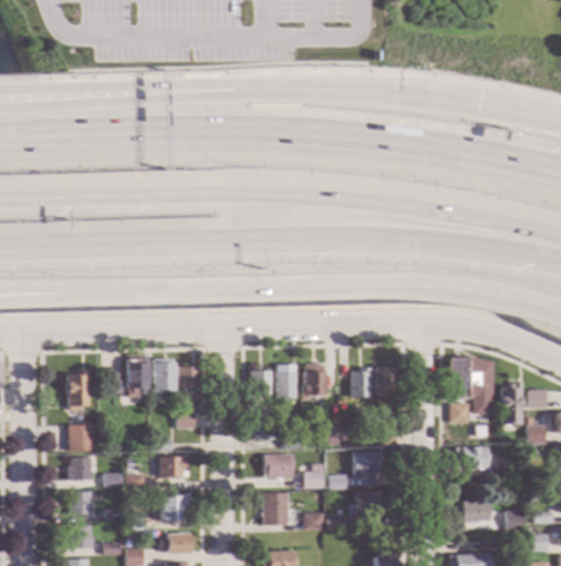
[(494,362),(494,413),(474,414),(474,400),(449,399),(449,357),(473,357),(494,362)]
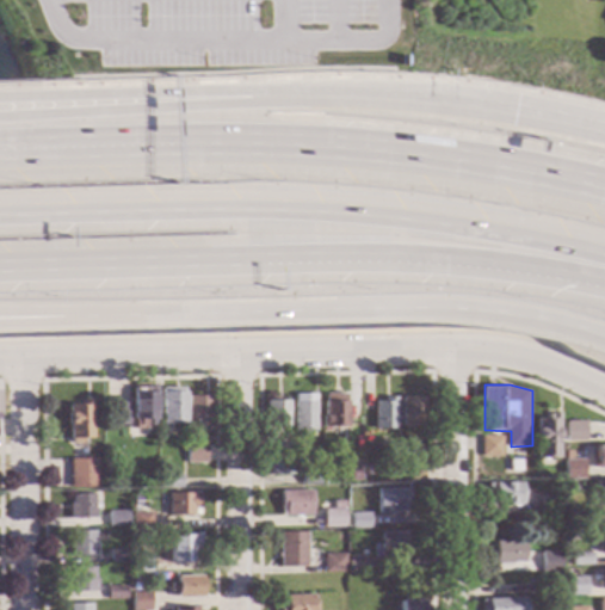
[(158,418),(137,418),(137,387),(158,387),(158,418)]
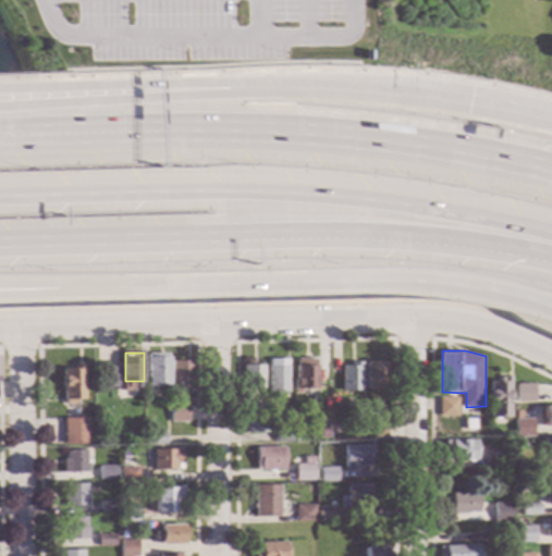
[(170,384),(150,384),(150,353),(170,353),(170,384)]
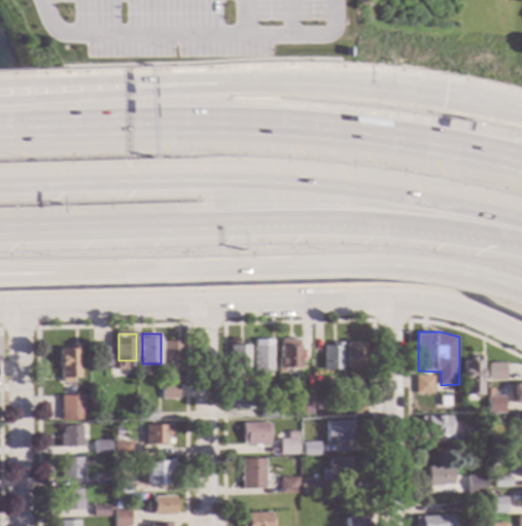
[(303,340),(302,367),(283,366),(284,339),(303,340)]
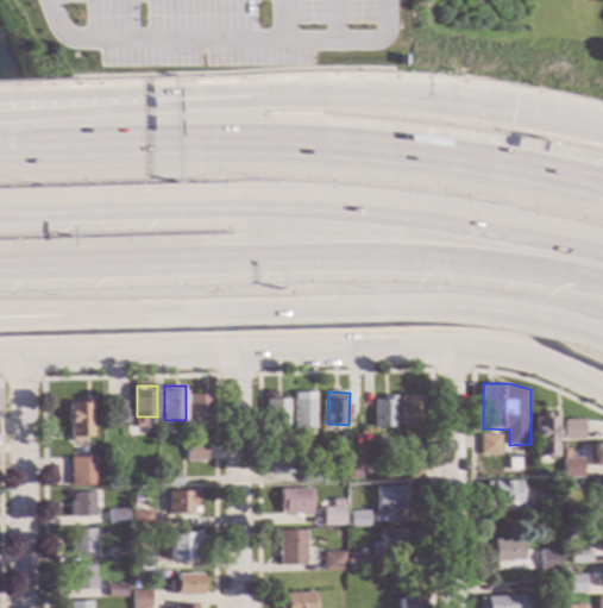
[(213,428),(189,428),(190,393),(214,394),(213,428)]
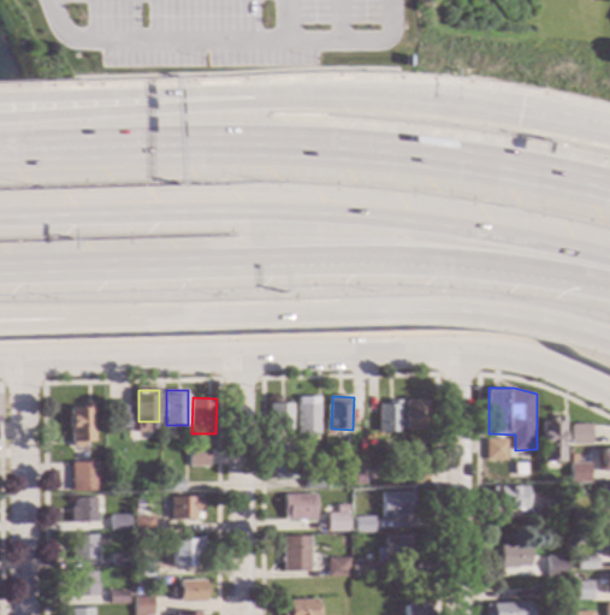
[(313,404),(321,404),(321,432),(302,433),(301,404),(305,404),(305,400),(313,400),(313,404)]
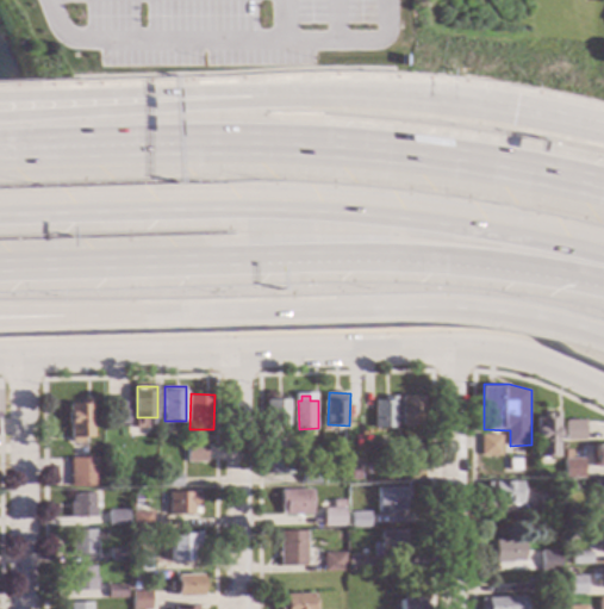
[(399,427),(379,427),(379,399),(387,399),(388,396),(399,396),(399,427)]
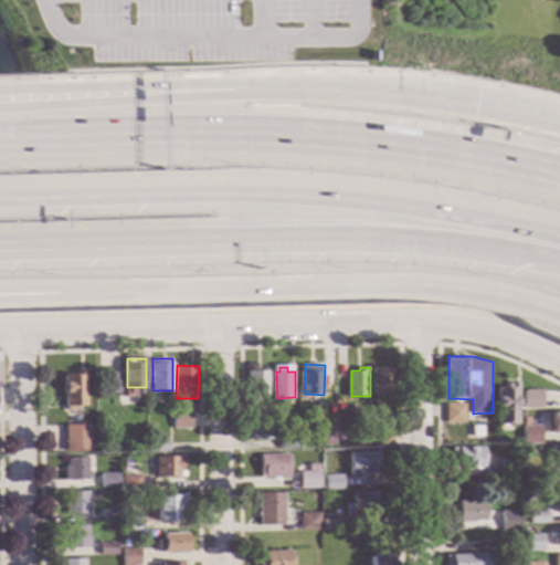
[(397,395),(377,395),(377,367),(395,367),(397,395)]
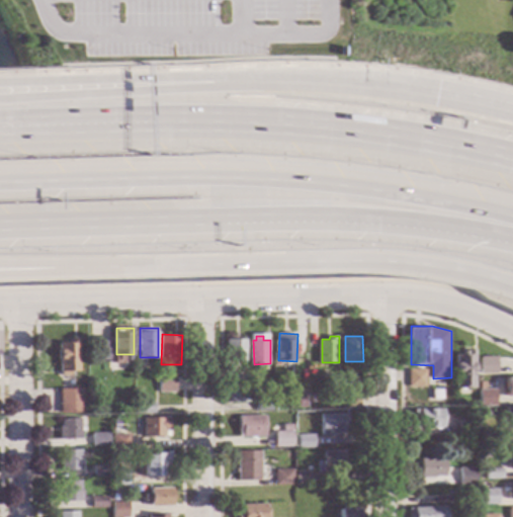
[(80,370),(62,371),(62,343),(72,343),(72,337),(80,337),(80,370)]
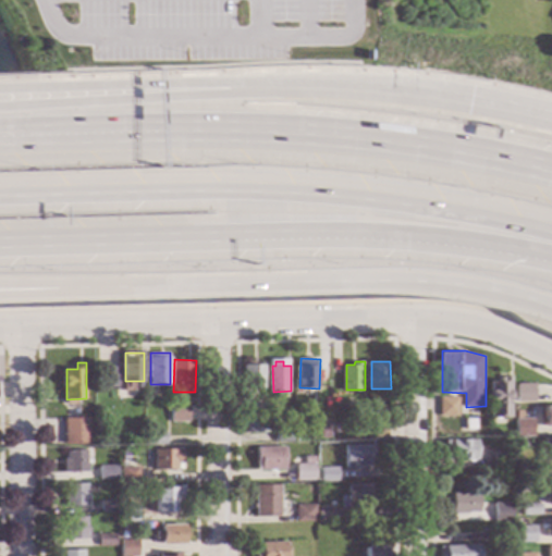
[(268,365),(266,388),(246,387),(247,363),(268,365)]
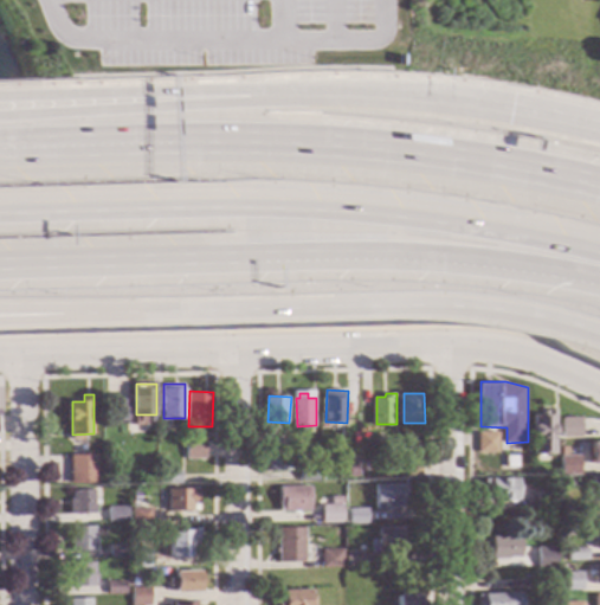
[(117,422),(131,420),(130,398),(116,399),(117,422)]
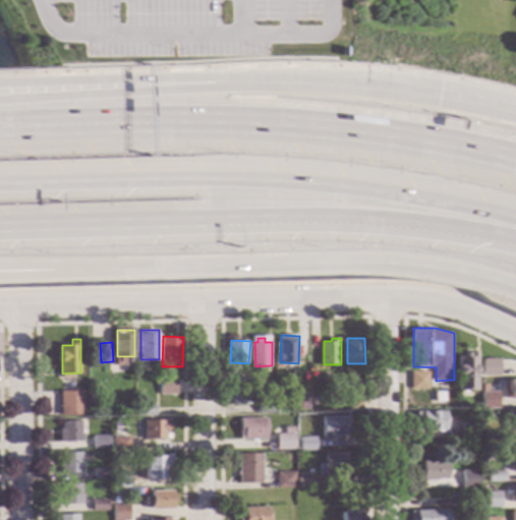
[(479,390),(461,391),(460,355),(471,354),(471,351),(478,351),(479,390)]
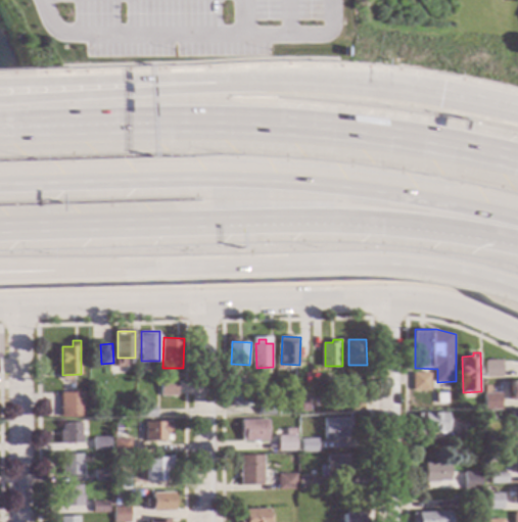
[(505,360),(487,361),(488,378),(505,377),(505,360)]
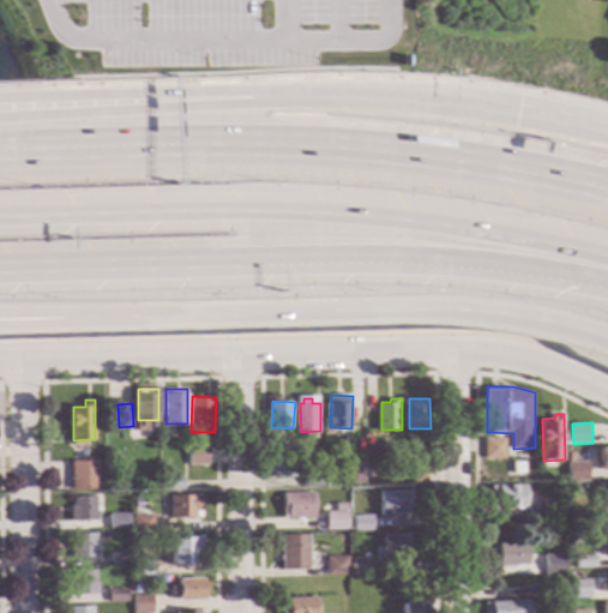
[(507,457),(487,457),(488,437),(509,438),(507,457)]
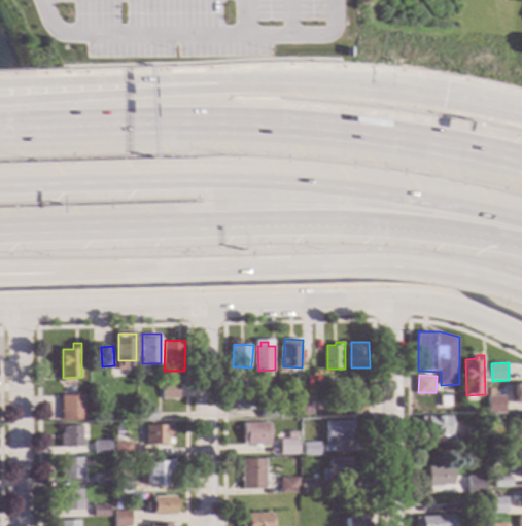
[(180,398),(164,398),(165,380),(181,380),(180,398)]
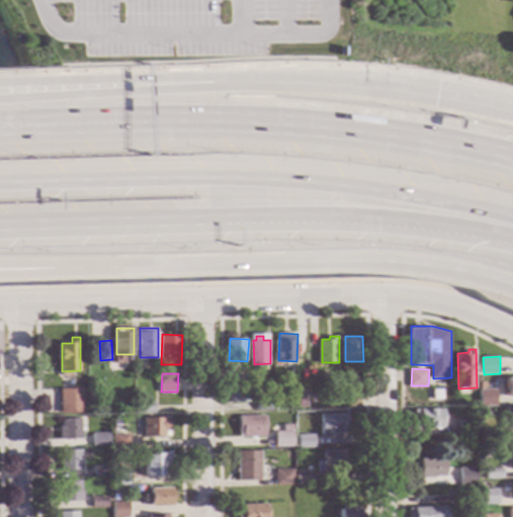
[(250,402),(232,402),(232,384),(250,384),(250,402)]
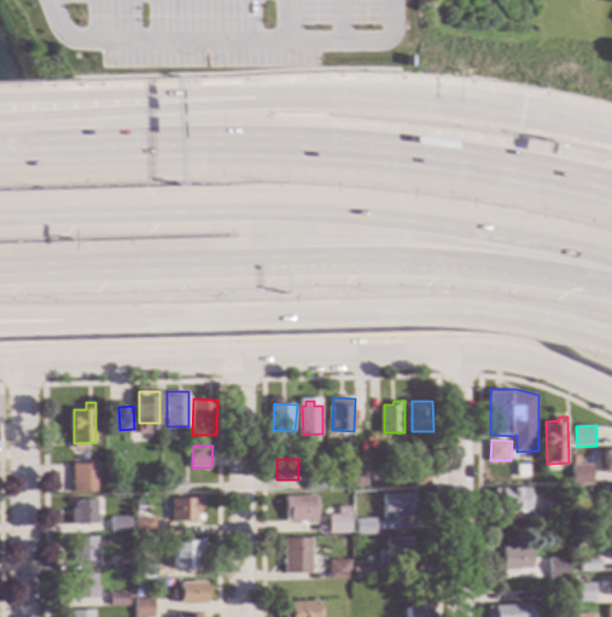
[(102,492),(75,492),(74,465),(100,464),(102,492)]
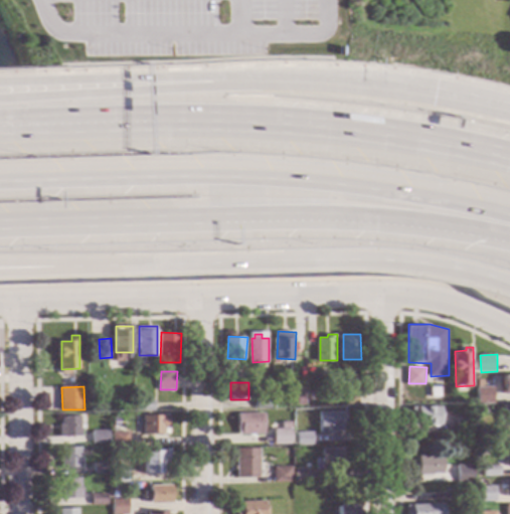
[(443,395),(434,396),(434,387),(443,386),(443,395)]
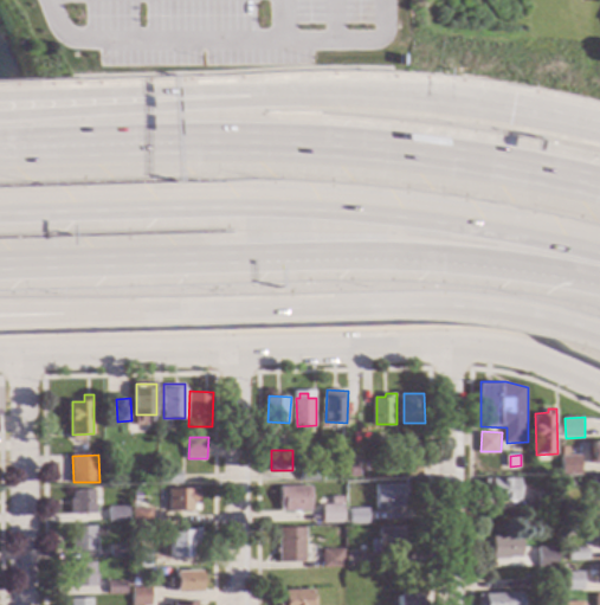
[(584,474),(565,475),(565,455),(582,455),(584,474)]
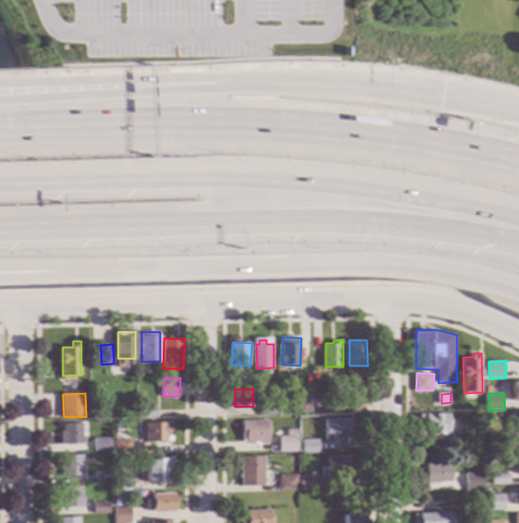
[(368,411),(351,411),(351,395),(366,394),(368,411)]
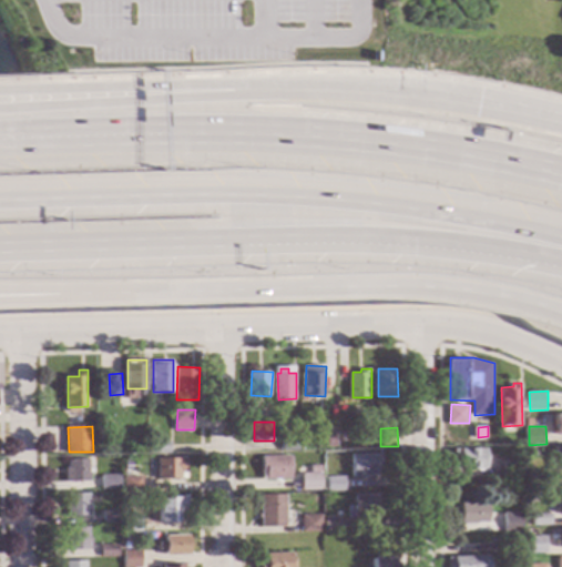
[(339,446),(322,446),(322,431),(339,431),(339,446)]
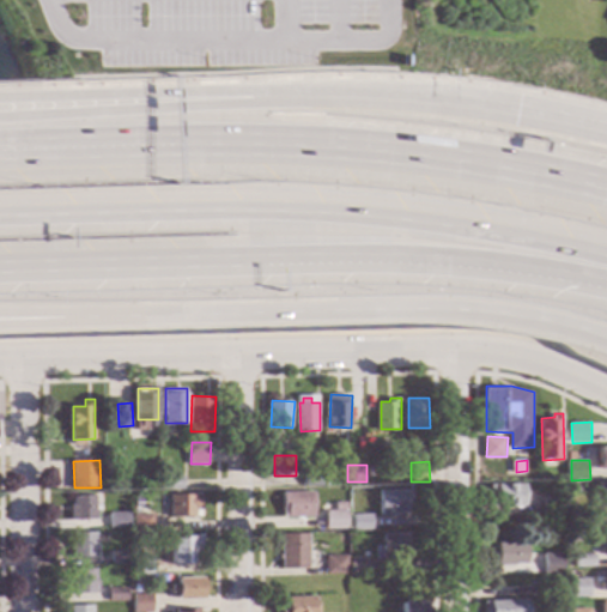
[(326,484),(309,485),(308,473),(325,472),(326,484)]
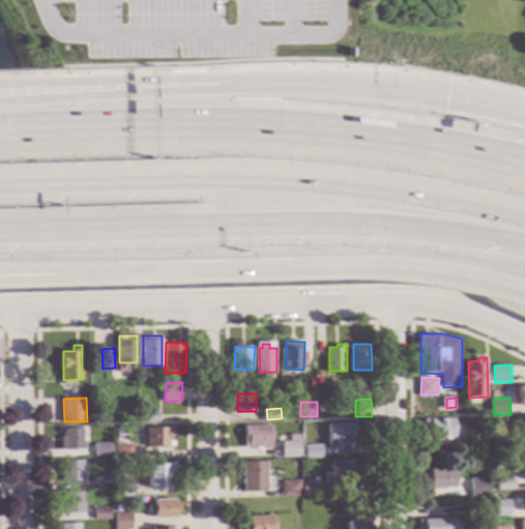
[(161,422),(144,422),(145,411),(161,411),(161,422)]
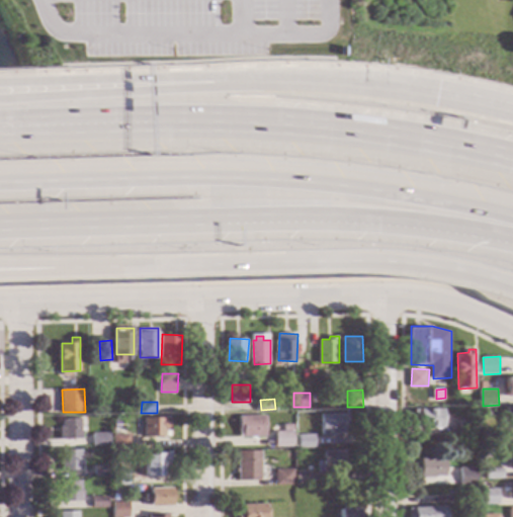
[(445,427),(417,427),(417,409),(445,408),(445,427)]
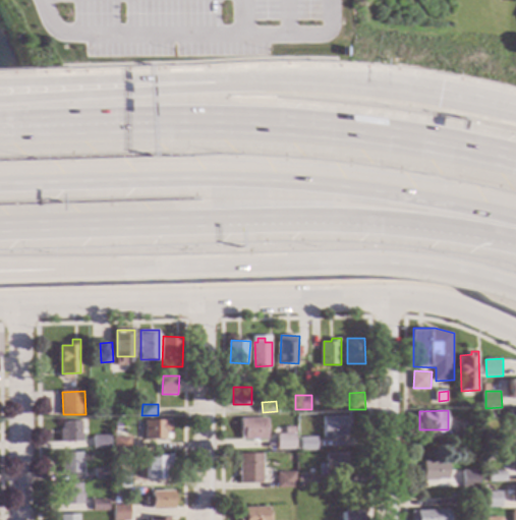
[(352,436),(327,437),(326,415),(351,415),(352,436)]
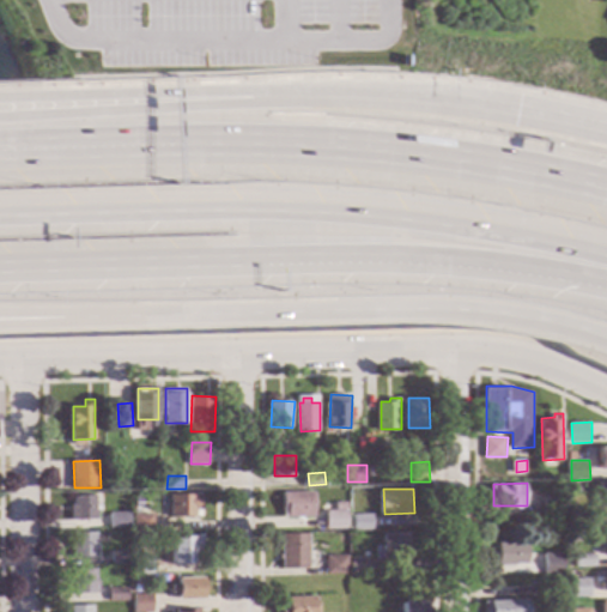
[(149,502),(139,502),(139,491),(149,491),(149,502)]
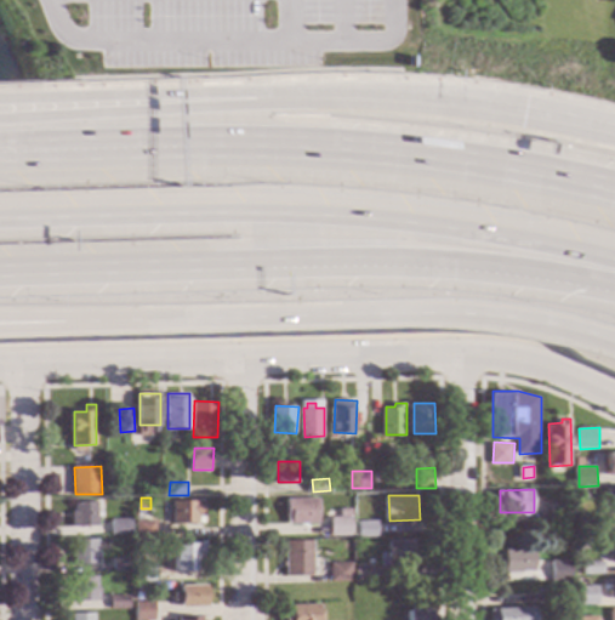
[(320,523),(290,523),(289,498),(320,498),(320,523)]
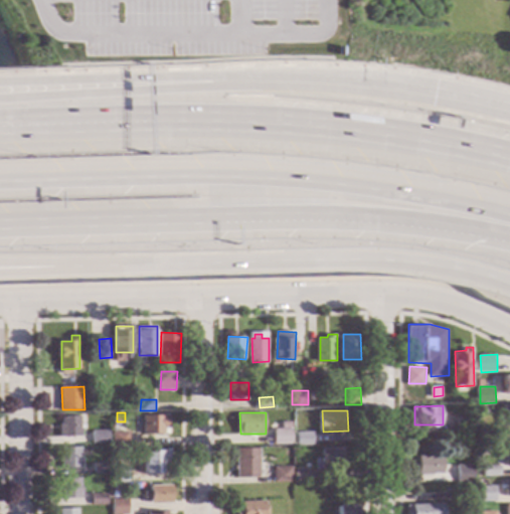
[(171,427),(166,427),(166,434),(145,433),(146,413),(171,414),(171,427)]
